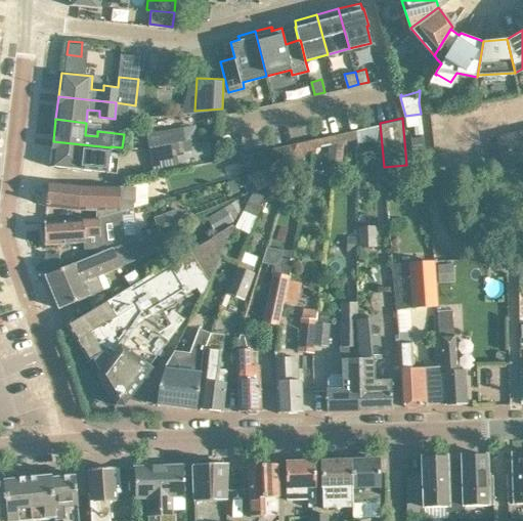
[(146,131),(149,146),(175,142),(185,140),(182,125),(146,131)]
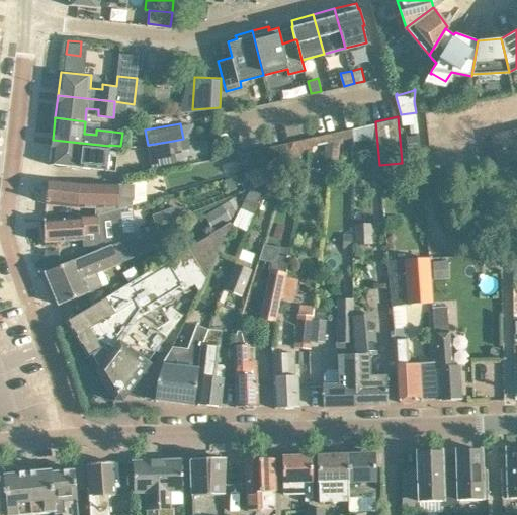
[(498,161),(516,156),(516,125),(491,133),(498,161)]
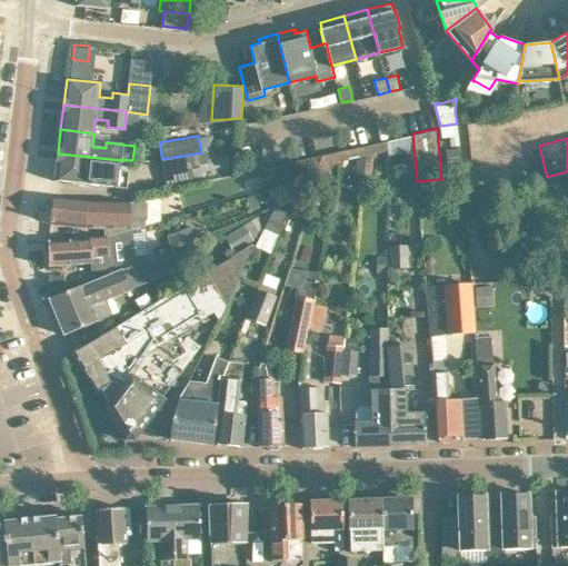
[(120,160),(58,154),(57,161),(55,179),(117,186),(120,160)]
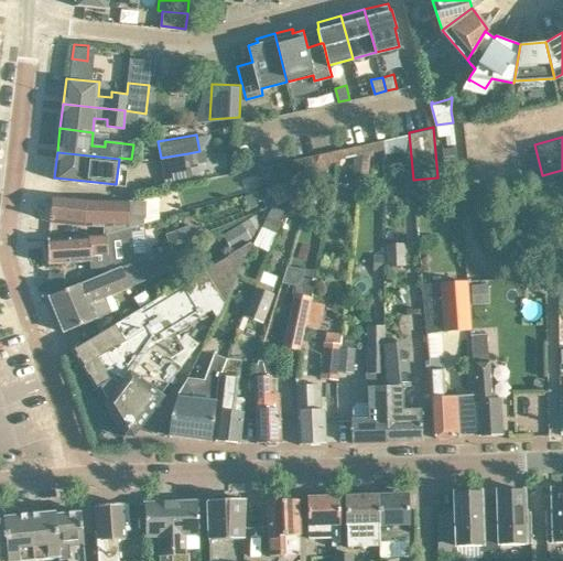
[(188,153),(161,158),(164,174),(192,170),(191,163),(190,159),(188,153)]
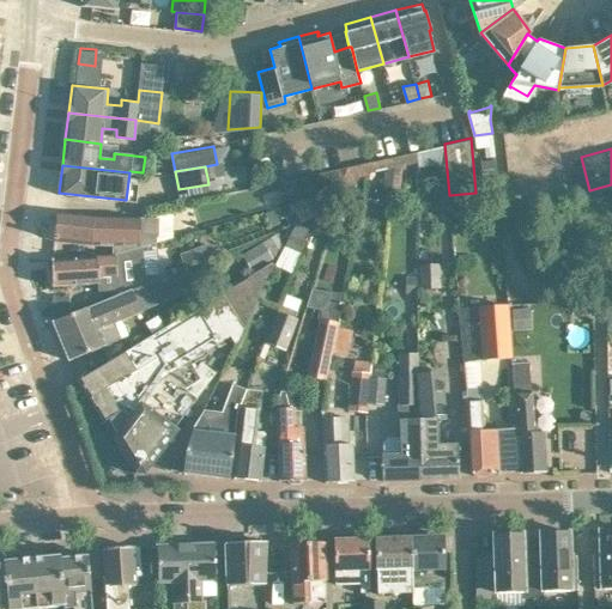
[(343,182),(339,171),(316,177),(319,188),(343,182)]
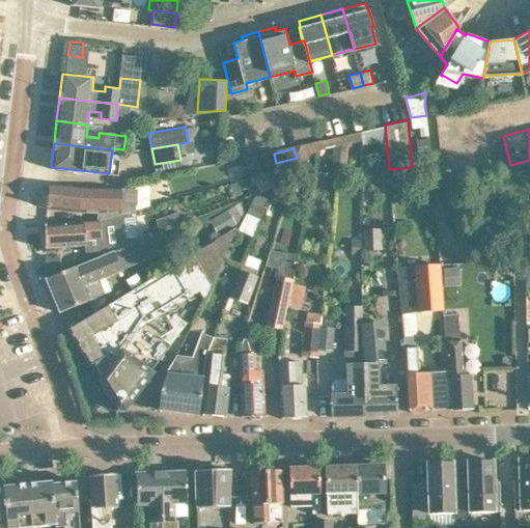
[(288,163),(256,173),(261,189),(293,177),(288,163)]
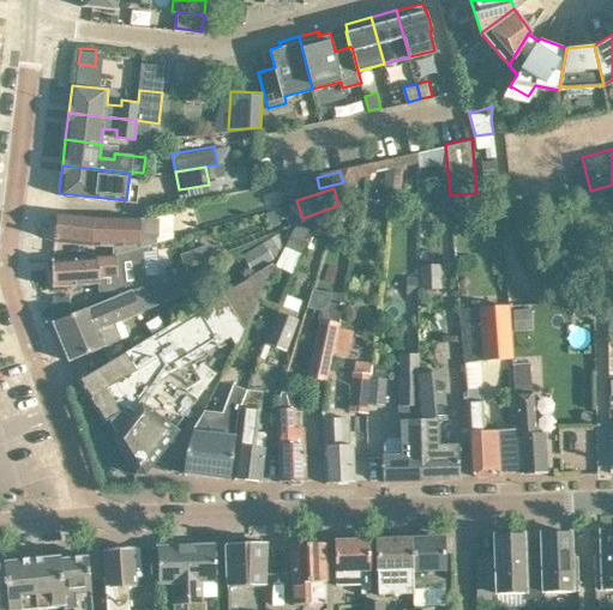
[(58,211),(54,239),(78,241),(92,242),(113,243),(113,252),(126,249),(132,248),(133,247),(142,245),(148,243),(158,240),(157,235),(160,235),(158,217),(103,216),(96,216),(82,213),(58,211)]
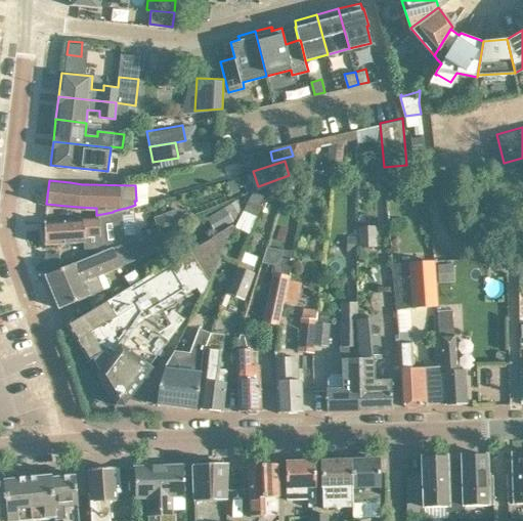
[(253,189),(245,208),(256,213),(264,194),(253,189)]
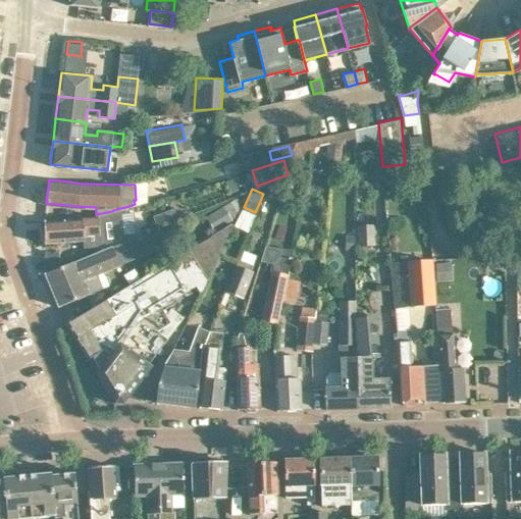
[(82,216),(44,219),(45,243),(65,242),(84,242),(84,246),(96,245),(115,238),(113,210),(112,211),(107,212),(96,214),(82,216)]
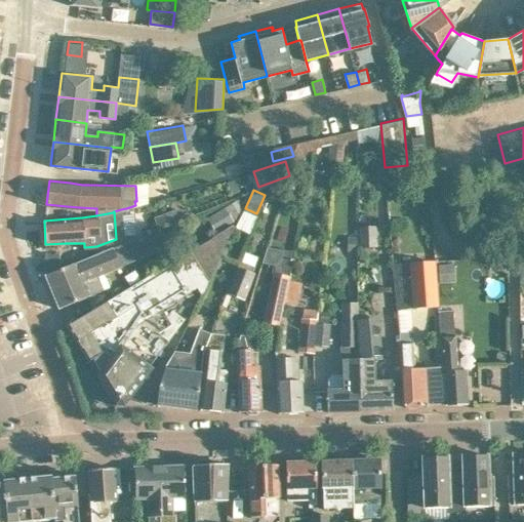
[(485,239),(490,233),(477,223),(469,233),(479,241),(482,237),(485,239)]
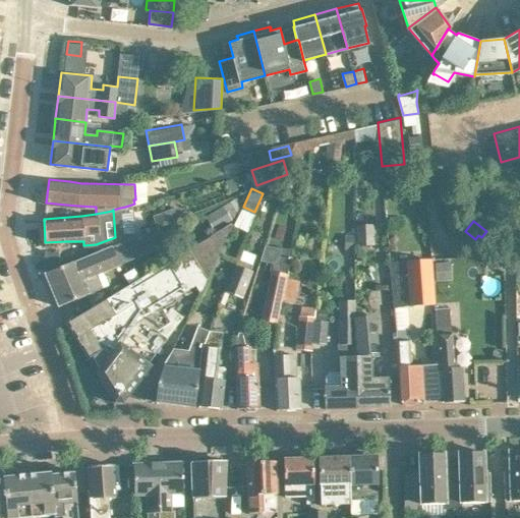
[(377,239),(373,222),(359,225),(362,242),(377,239)]
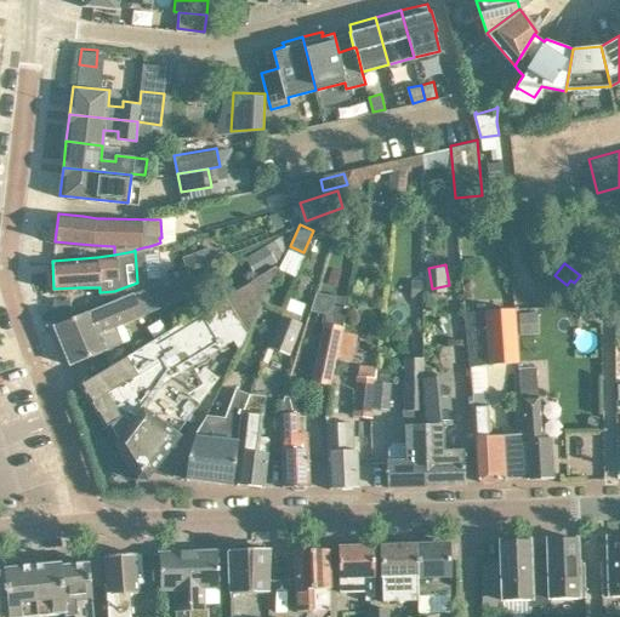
[(101,371),(80,383),(137,478),(147,478),(154,467),(176,439),(180,435),(176,433),(217,377),(203,366),(197,373),(191,364),(232,340),(237,346),(242,343),(248,331),(249,331),(279,272),(276,266),(226,296),(101,371)]
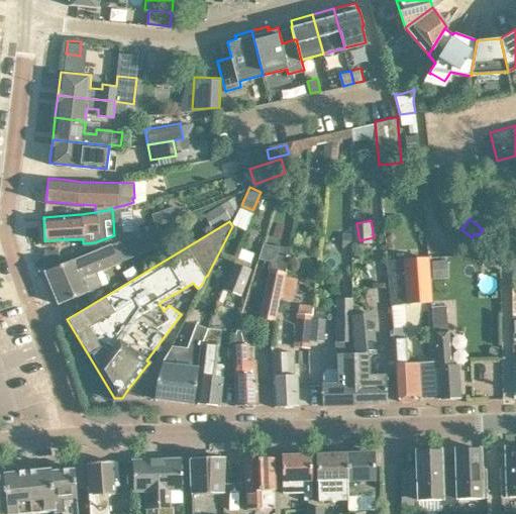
[(46,270),(45,270),(59,302),(77,295),(101,285),(101,283),(107,281),(103,270),(119,263),(150,249),(148,245),(163,239),(158,224),(111,243),(64,263),(59,265),(46,270)]
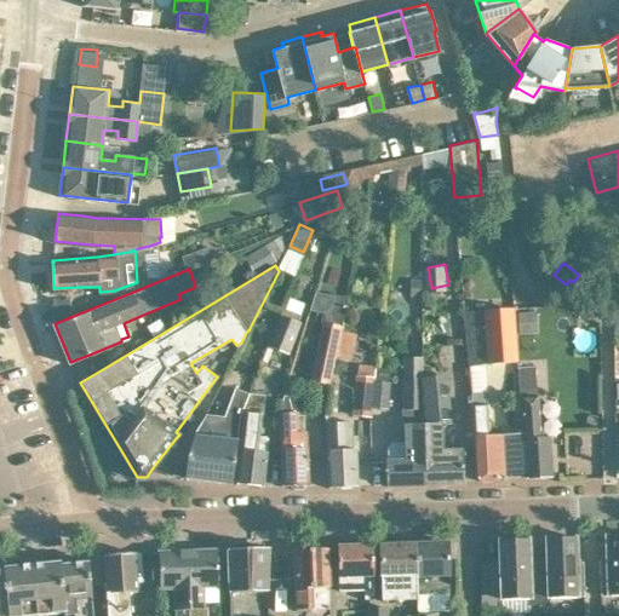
[(69,298),(55,299),(56,323),(70,317),(69,298)]
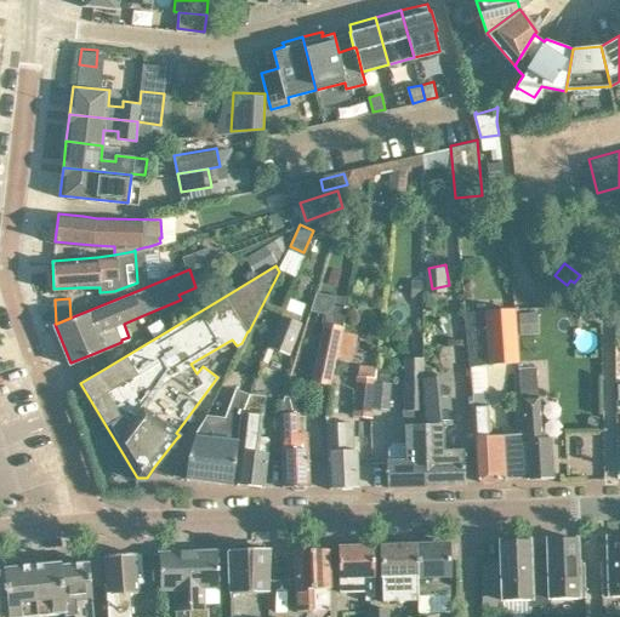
[(284,307),(269,344),(293,353),(305,321),(301,320),(303,313),(284,307)]
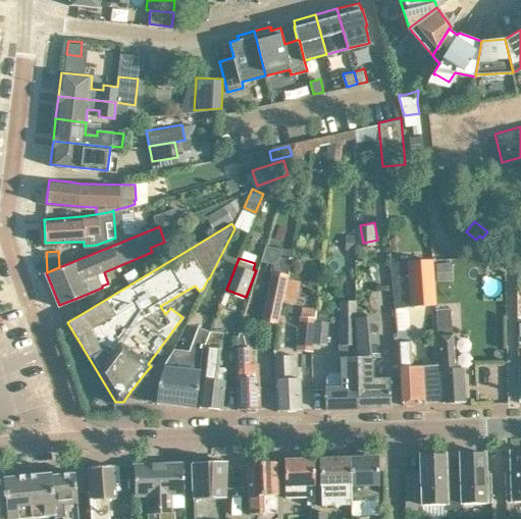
[(432,258),(412,260),(391,261),(393,293),(392,293),(392,299),(394,299),(395,307),(415,305),(435,303),(432,258)]
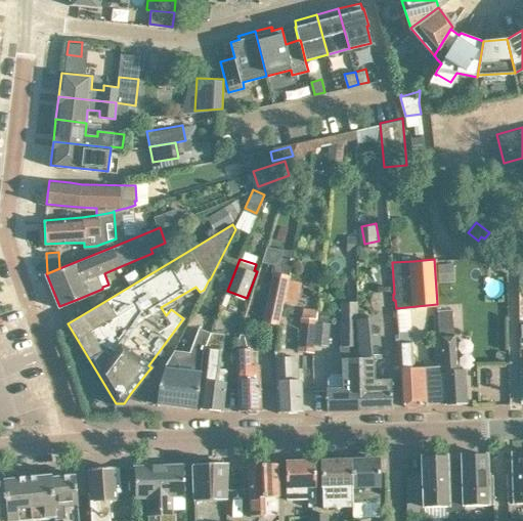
[(472,280),(471,260),(438,263),(439,284),(472,280)]
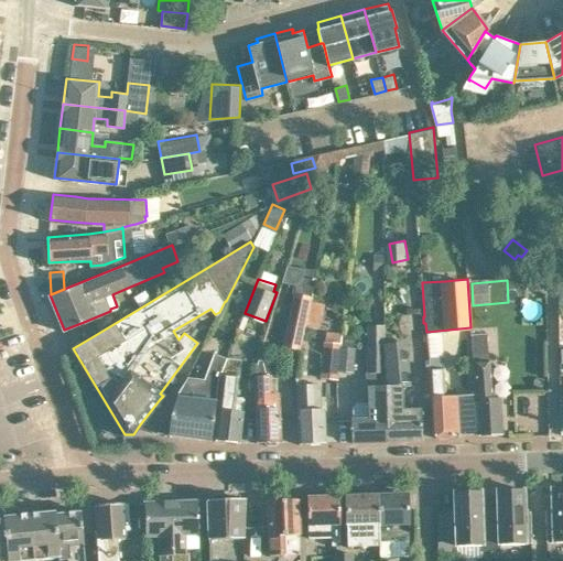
[(305,323),(310,299),(313,284),(296,281),(282,345),(301,348),(306,323),(305,323)]
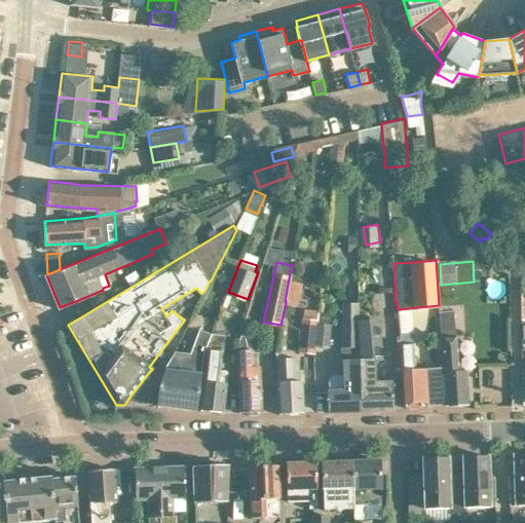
[(439,309),(443,368),(445,402),(445,403),(453,403),(454,405),(470,404),(466,370),(458,371),(454,308),(439,309)]
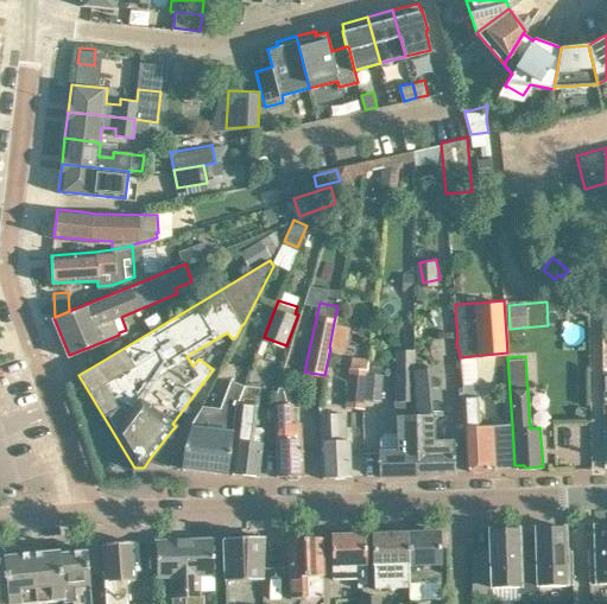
[(352,366),(351,366),(346,404),(364,406),(365,399),(367,373),(367,369),(367,368),(360,367),(352,366)]
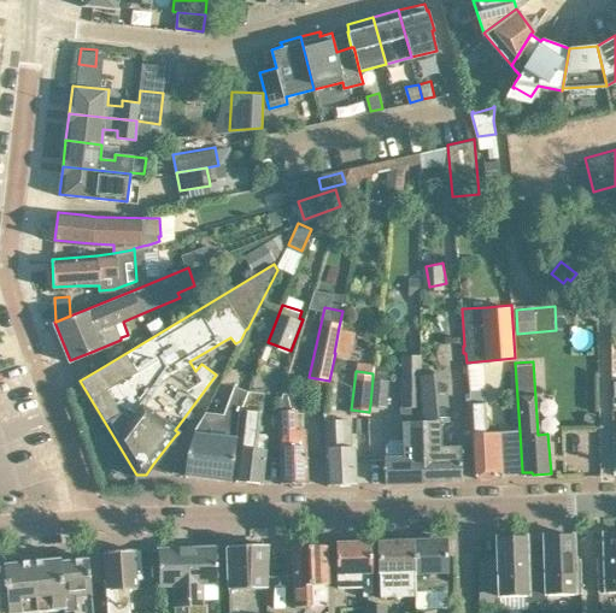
[(446,371),(421,372),(421,420),(423,479),(462,478),(462,447),(443,447),(443,419),(450,419),(446,382),(446,371)]
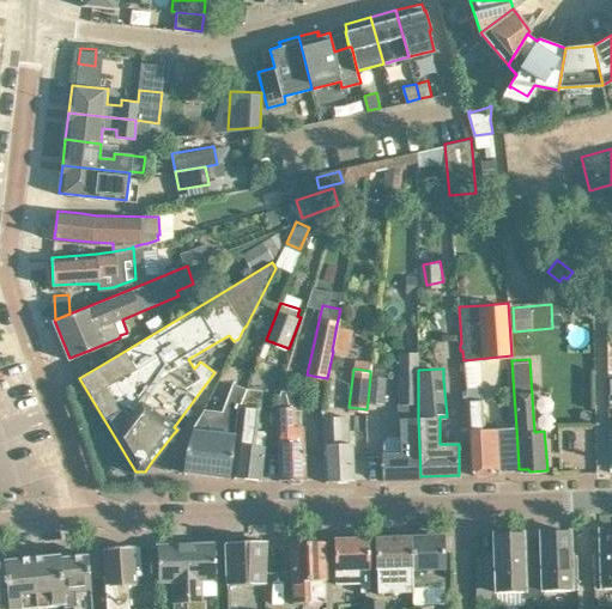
[(418,370),(399,371),(399,402),(400,433),(387,434),(383,439),(385,457),(382,457),(382,461),(380,461),(380,467),(382,467),(382,479),(420,476),(418,418),(418,370)]
